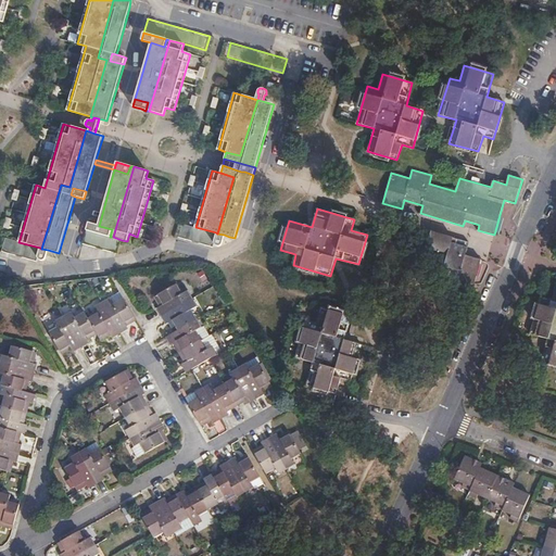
[(112,229),(99,226),(89,223),(87,230),(110,237),(112,229)]
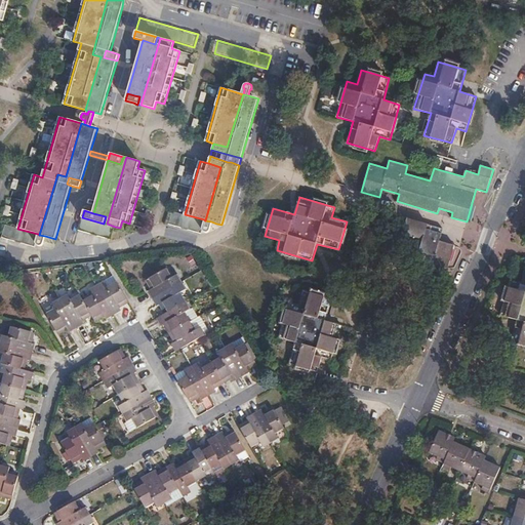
[(185,214),(171,210),(168,224),(201,233),(204,219),(185,214)]
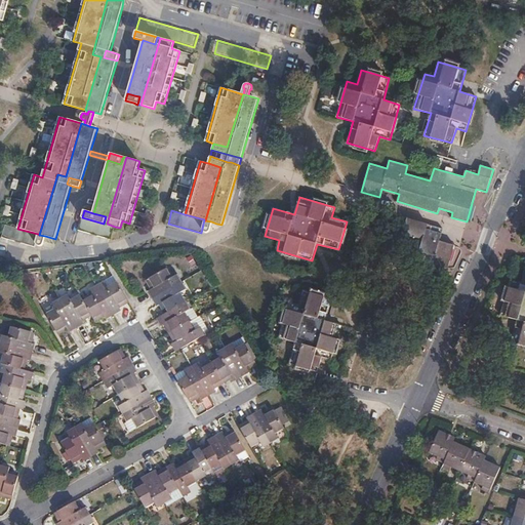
[(104,224),(82,217),(78,230),(111,239),(115,227),(107,224),(104,224)]
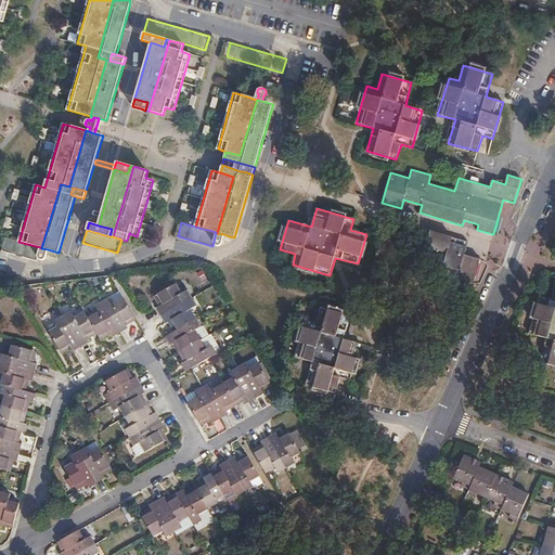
[(452,236),(430,230),(426,247),(448,253),(443,266),(460,271),(457,279),(474,283),(480,259),(464,255),(466,246),(451,242),(452,236)]
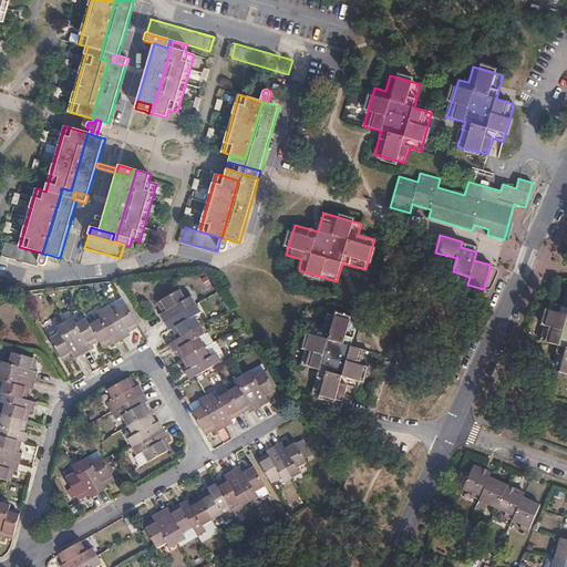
[(228,239),(222,238),(220,243),(219,244),(218,245),(218,247),(218,248),(219,249),(220,250),(222,251),(224,251),(226,250),(227,248),(227,247),(226,245),(228,239)]
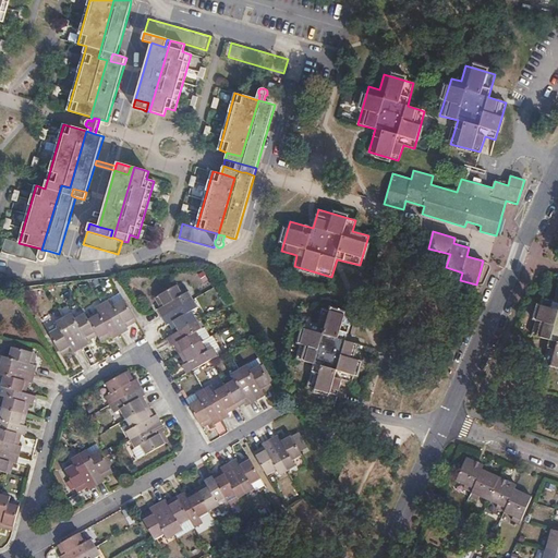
[(19,243),(5,239),(2,253),(37,263),(38,255),(40,249),(19,243)]
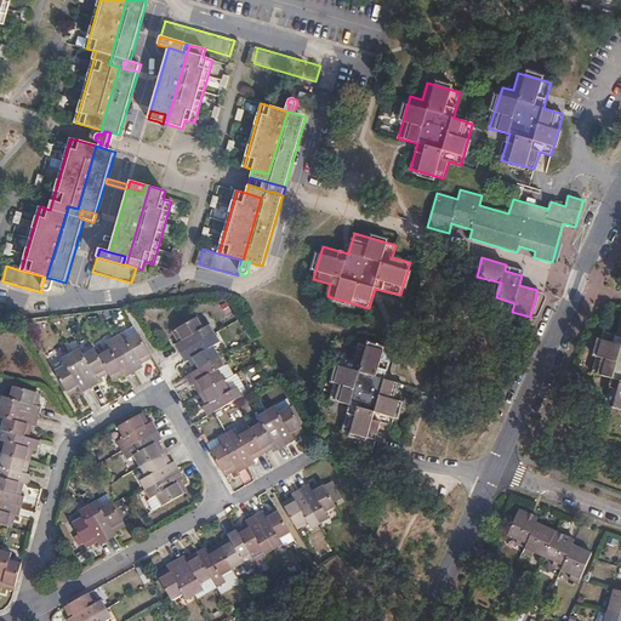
[(51,285),(53,279),(46,278),(45,283),(44,284),(43,284),(43,288),(43,289),(44,290),(45,291),(47,291),(50,291),(51,289),(51,288),(51,286),(51,285)]
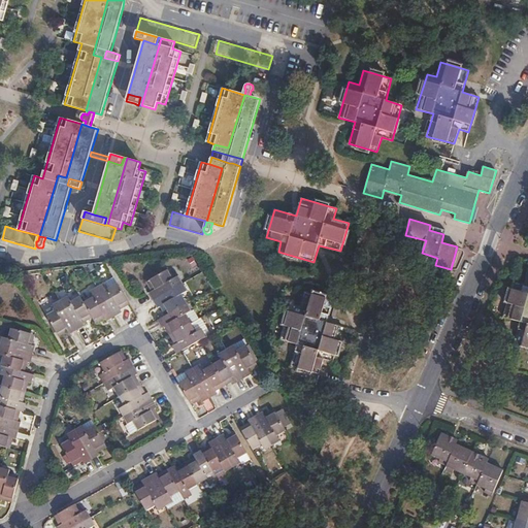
[(150,292),(154,300),(184,284),(178,275),(173,277),(168,269),(151,279),(153,285),(150,287),(152,291),(150,292)]
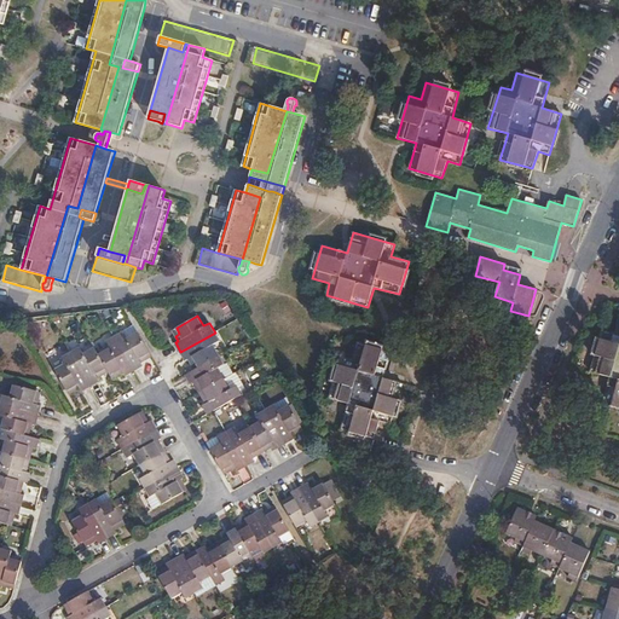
[(618,317),(618,318),(614,335),(602,331),(590,372),(611,379),(603,404),(618,408),(618,317)]
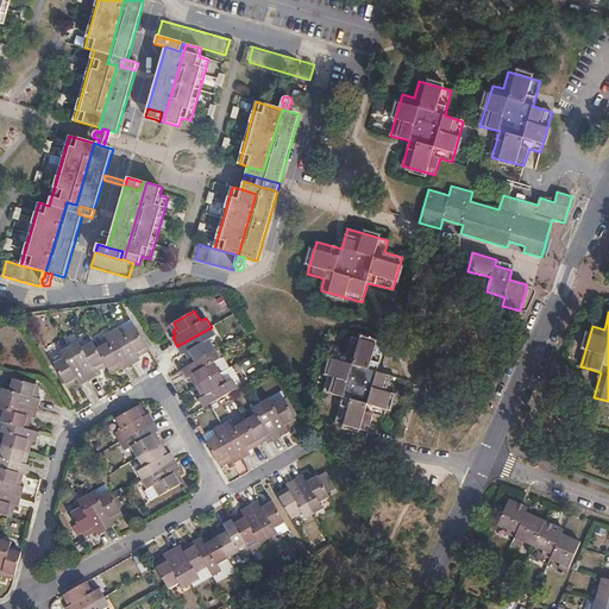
[(121,325),(112,331),(131,365),(132,365),(140,359),(139,357),(143,355),(142,351),(146,347),(135,325),(125,331),(121,325)]
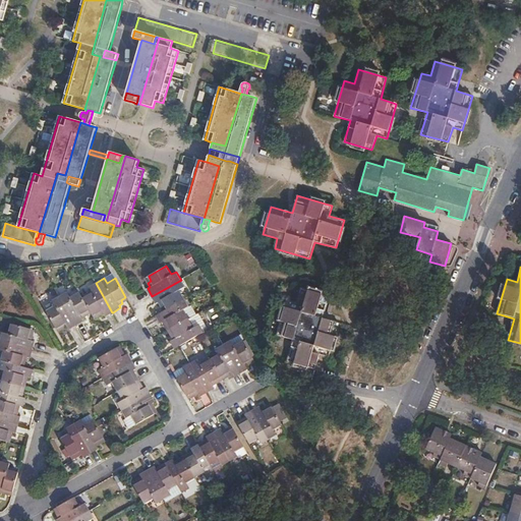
[(181,280),(152,296),(156,303),(159,302),(160,305),(164,303),(167,309),(185,299),(179,289),(185,287),(181,280)]
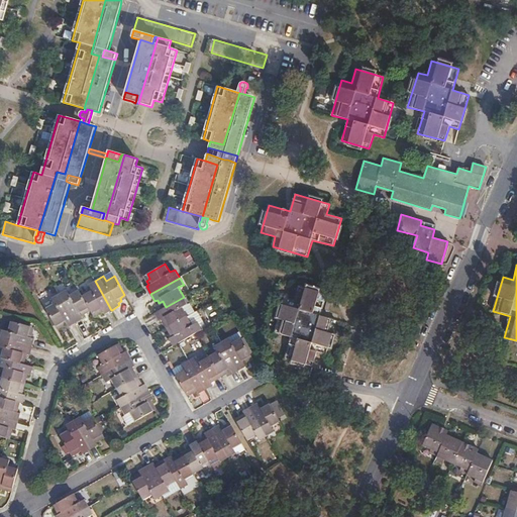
[(88,307),(92,313),(98,310),(100,313),(103,311),(105,314),(111,310),(95,281),(88,284),(91,290),(82,295),(88,307)]
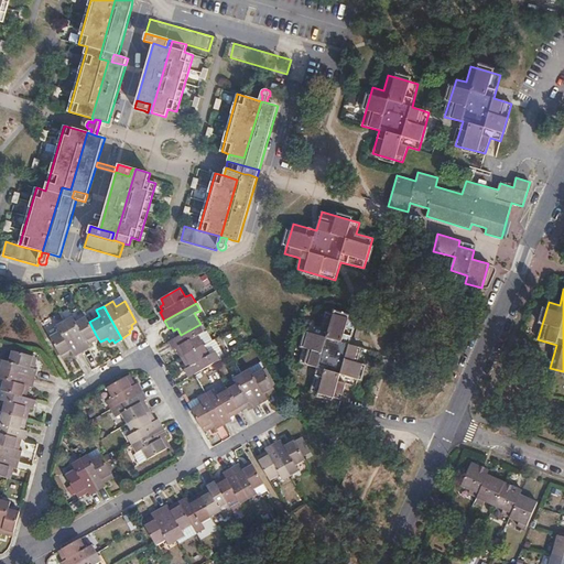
[(312,391),(342,400),(346,384),(357,387),(367,349),(349,345),(356,321),(326,312),(322,328),(311,325),(300,362),(317,368),(312,391)]
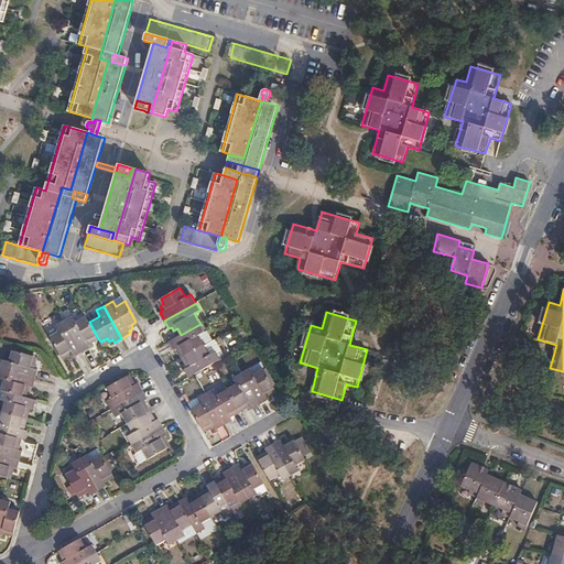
[(73,315),(64,321),(83,351),(90,347),(89,345),(93,342),(90,338),(96,335),(89,322),(85,315),(76,322),(73,315)]
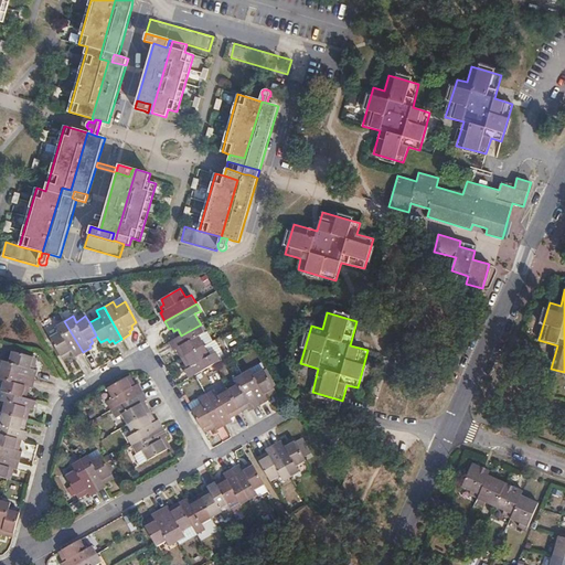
[(49,319),(43,322),(49,336),(60,330),(56,326),(52,328),(49,319)]
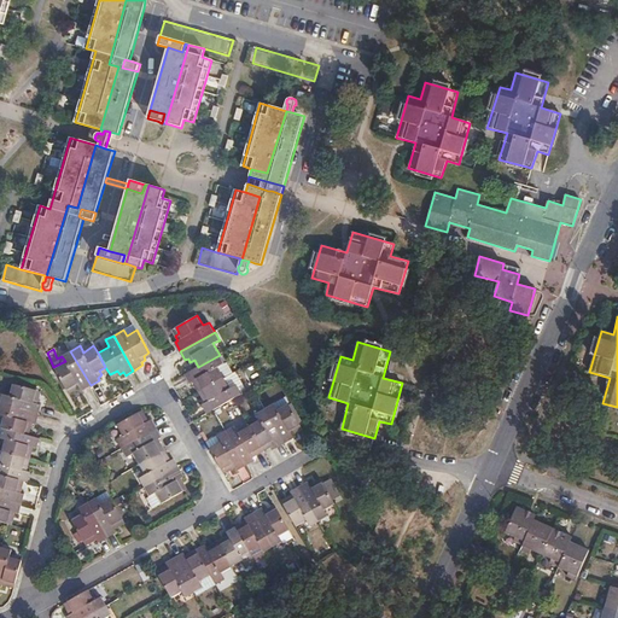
[(91,385),(70,351),(63,356),(65,362),(54,368),(66,390),(74,386),(76,390),(80,388),(82,390),(91,385)]
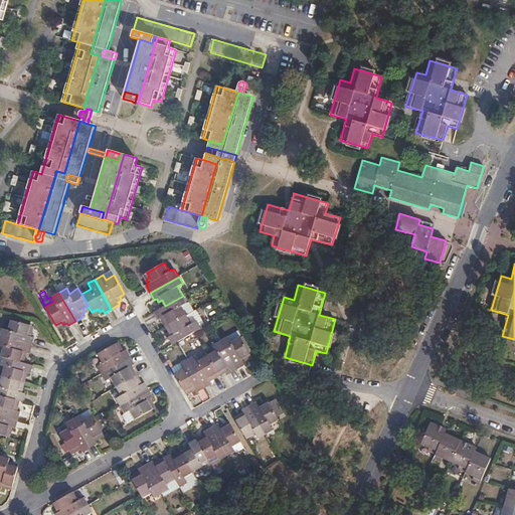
[(166,319),(169,325),(187,315),(182,306),(186,303),(183,296),(165,306),(154,312),(158,319),(161,318),(163,321),(166,319)]
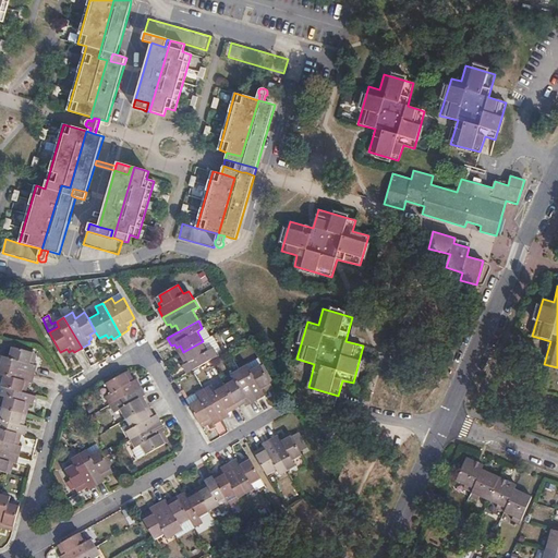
[(203,341),(208,338),(202,328),(197,331),(203,341)]
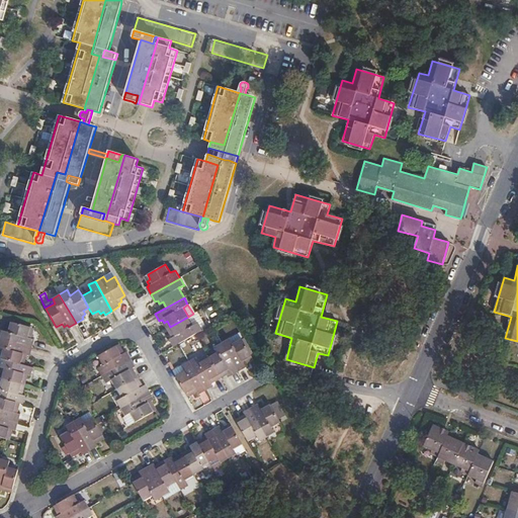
[(193,314),(188,317),(192,326),(198,323),(193,314)]
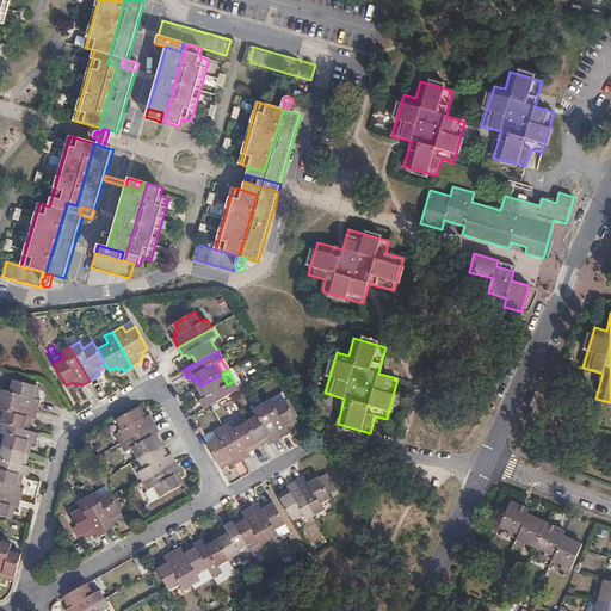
[(222,374),(201,386),(204,393),(201,394),(203,399),(199,400),(204,409),(211,405),(230,395),(239,390),(234,381),(227,384),(222,374)]
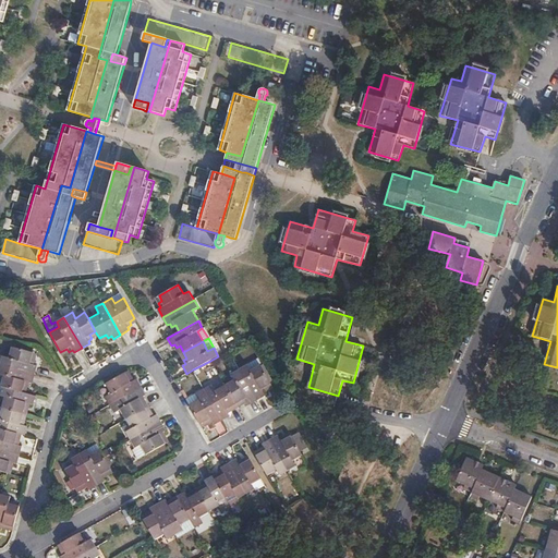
[(2,355),(0,364),(0,365),(35,375),(37,365),(34,364),(35,360),(32,360),(33,352),(12,347),(9,358),(2,355)]
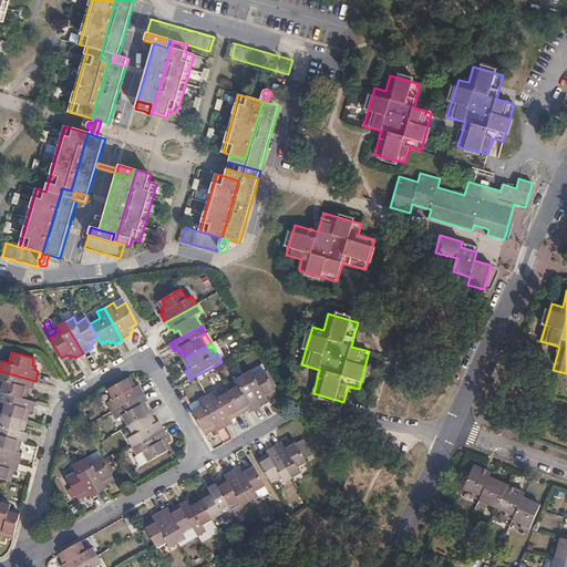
[(251,370),(255,375),(264,370),(266,369),(263,363),(251,370)]
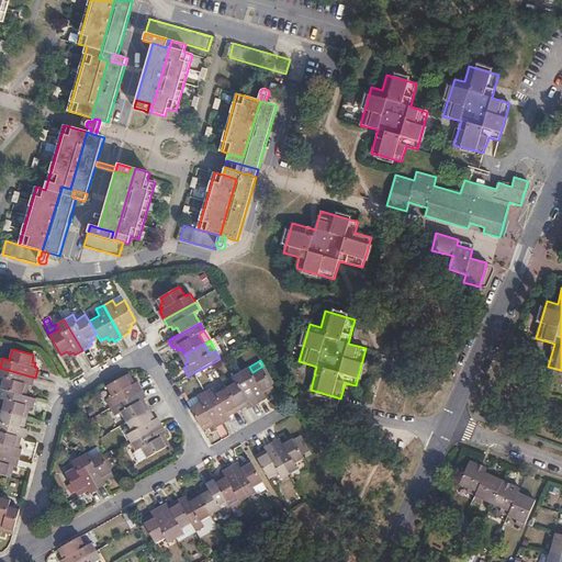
[(240,371),(259,403),(267,398),(266,395),(269,393),(267,390),(273,386),(261,367),(253,372),(249,367),(240,371)]
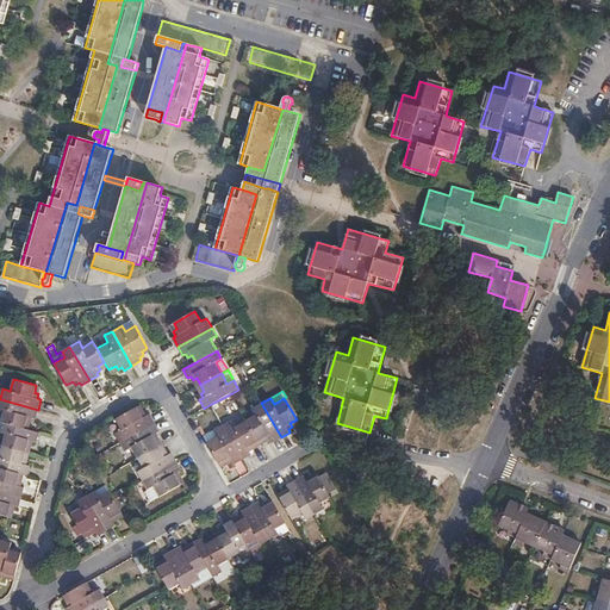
[(0,409),(4,411),(1,423),(24,429),(26,421),(31,422),(32,418),(36,418),(38,410),(0,399),(0,409)]
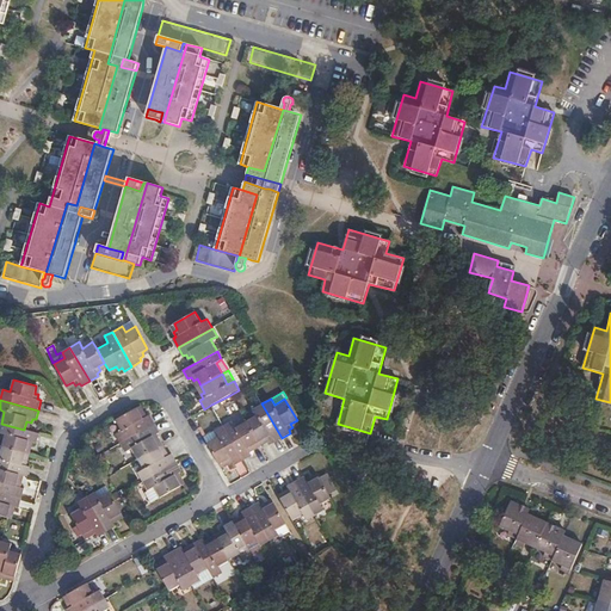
[(273,443),(282,438),(261,403),(253,408),(257,415),(246,421),(258,443),(265,438),(267,442),(271,440),(273,443)]
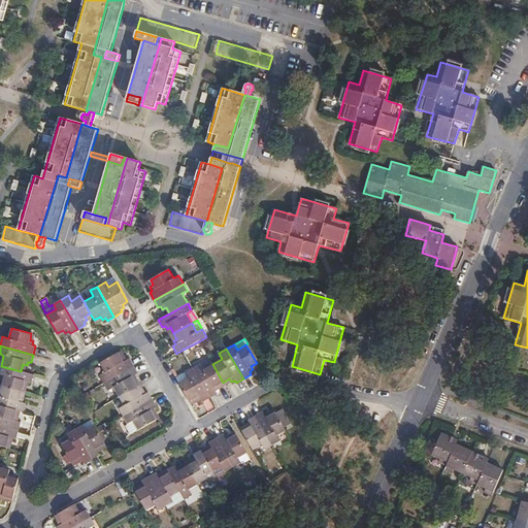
[(100,375),(104,383),(134,366),(129,359),(127,360),(124,357),(121,359),(119,353),(100,363),(105,372),(100,375)]
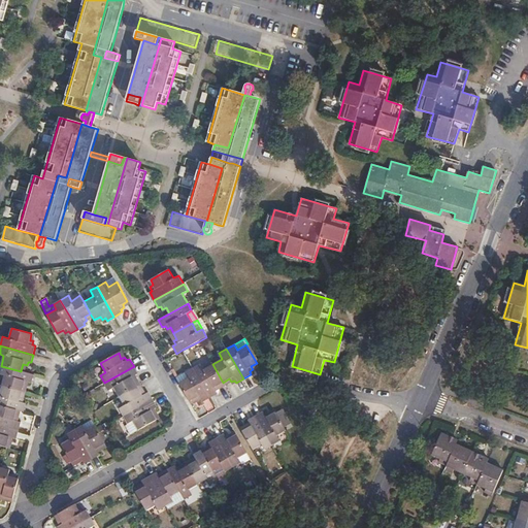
[(218,386),(223,383),(212,364),(203,369),(200,364),(193,368),(209,398),(218,394),(216,391),(219,389),(218,386)]
